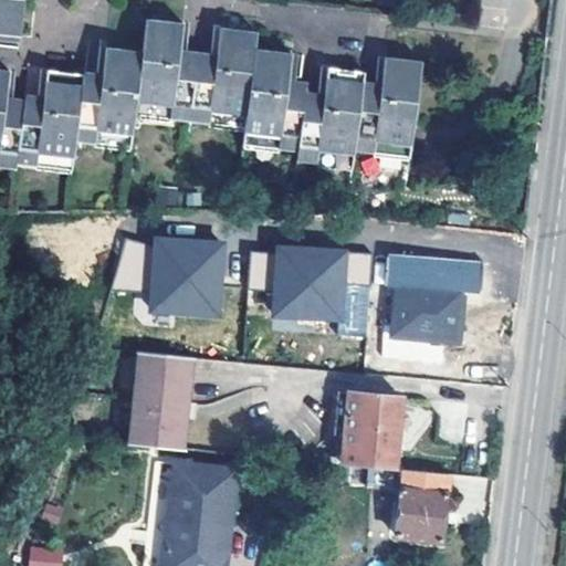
[(0,0),(0,39),(21,42),(25,0),(0,0)]
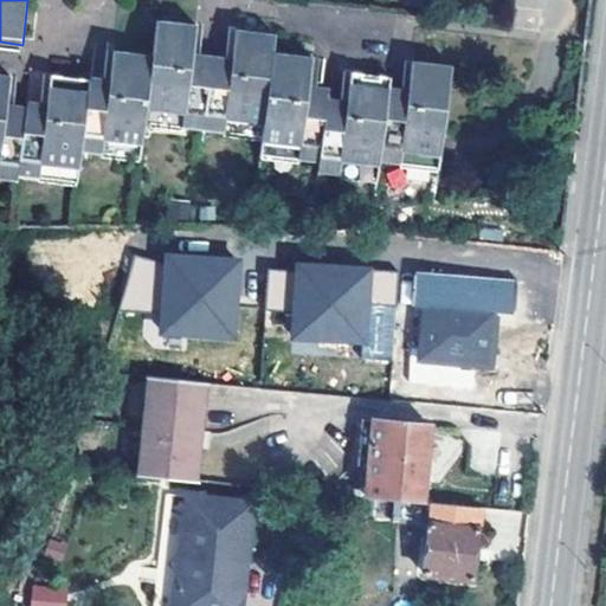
[(206,122),(214,62),(201,59),(194,59),(195,50),(202,51),(205,26),(158,20),(154,53),(147,115),(206,122)]
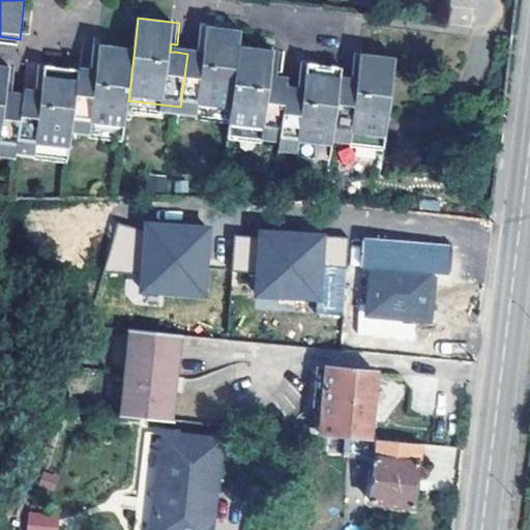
[(198,55),(187,54),(180,107),(231,113),(239,48),(241,31),(202,26),(199,47),(207,48),(205,56),(198,55)]
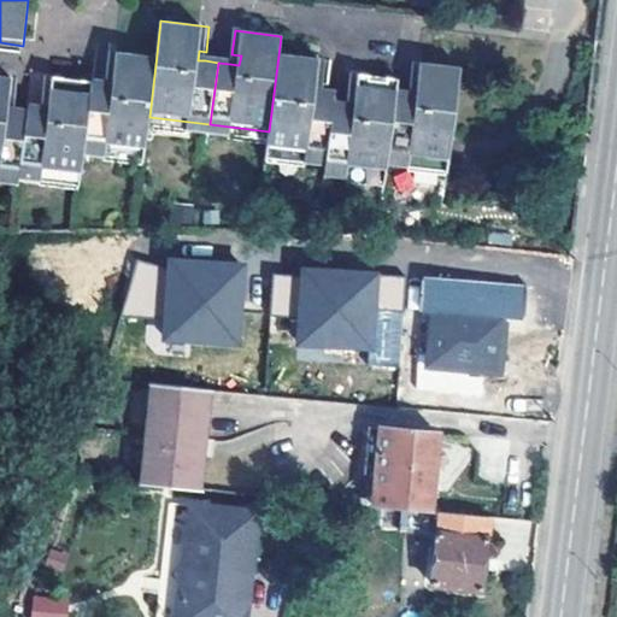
[(439,42),(440,34),(424,31),(423,42),(439,42)]
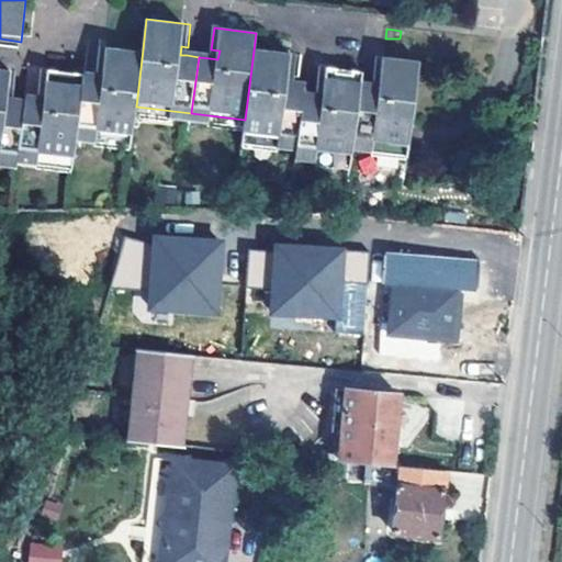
[(136,107),(143,49),(100,45),(97,67),(105,67),(103,78),(97,76),(86,75),(79,132),(133,137),(135,120),(136,107)]
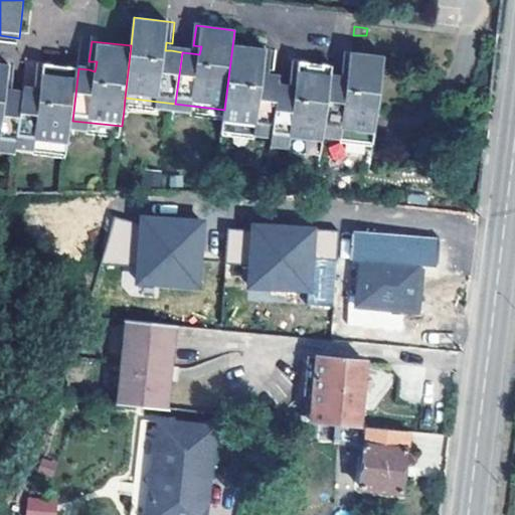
[(193,45),(192,53),(199,54),(201,46),(193,45)]
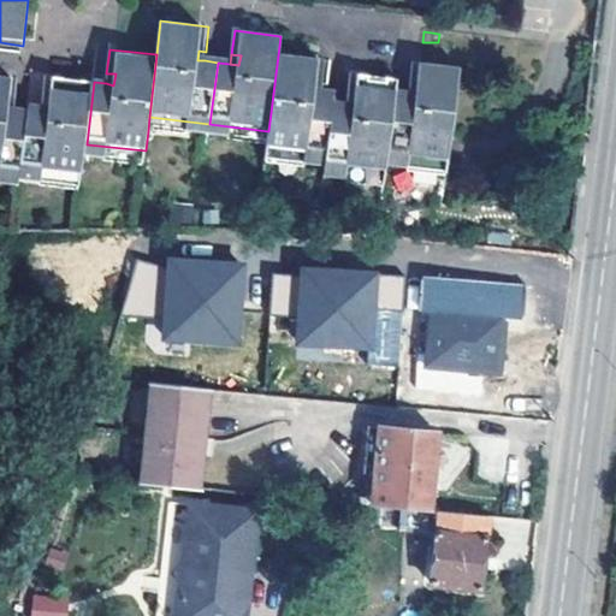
[(326,157),(332,110),(333,98),(320,95),(312,95),(314,86),(323,86),(325,60),(278,55),(268,131),(266,146),(266,149),(326,157)]
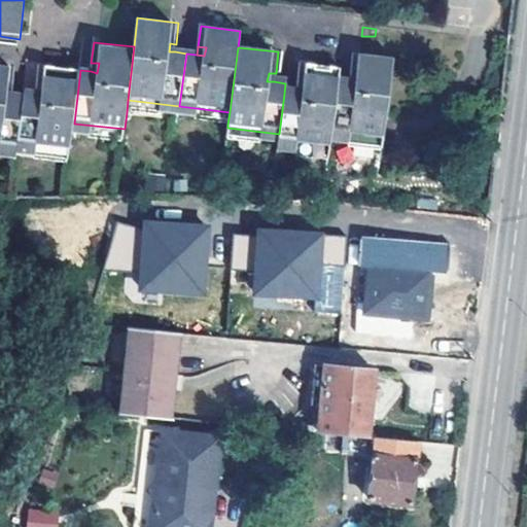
[(338,83),(331,134),(383,140),(391,60),(352,55),(350,76),(357,77),(356,85),(349,84),(338,83)]
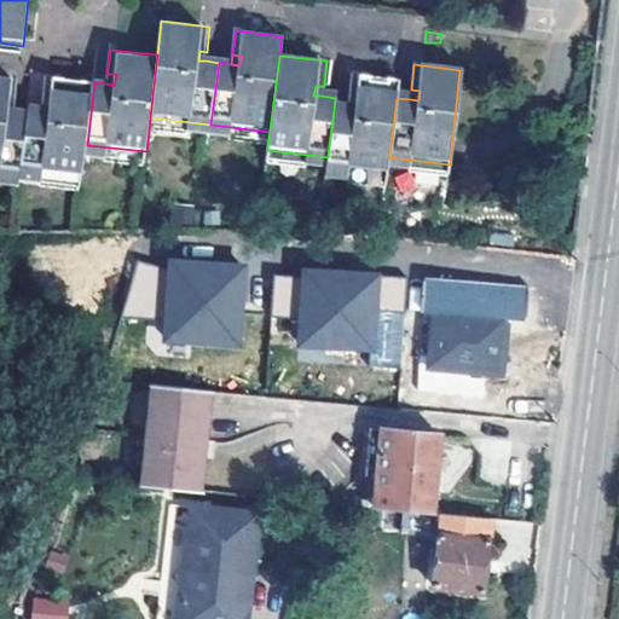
[(106,74),(106,84),(114,86),(116,74),(106,74)]
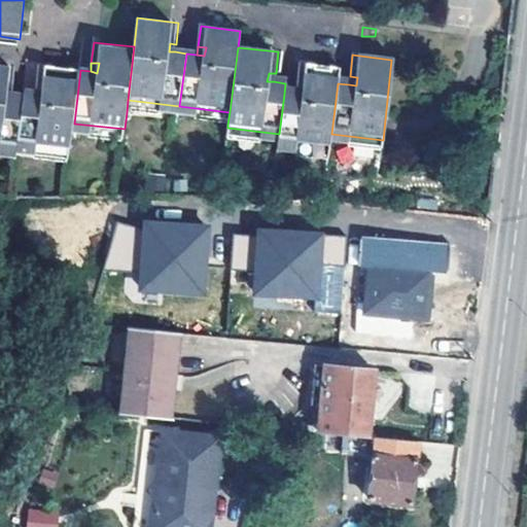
[(25,94),(25,99),(19,144),(70,150),(72,135),(74,124),(80,70),(80,68),(40,64),(37,83),(44,84),(42,95),(36,95),(25,94)]
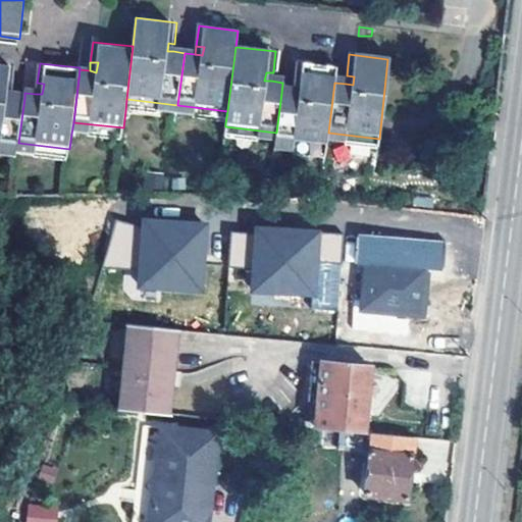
[(18,143),(24,98),(14,97),(7,96),(8,87),(14,88),(17,67),(0,64),(0,144),(17,147),(18,143)]
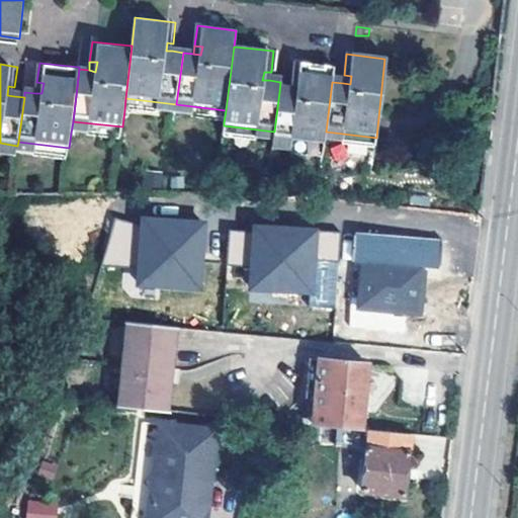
[(325,144),(326,132),(332,82),(333,69),(293,64),(290,84),(298,85),(296,95),(289,93),(279,92),(274,132),(273,140),(324,146),(325,144)]
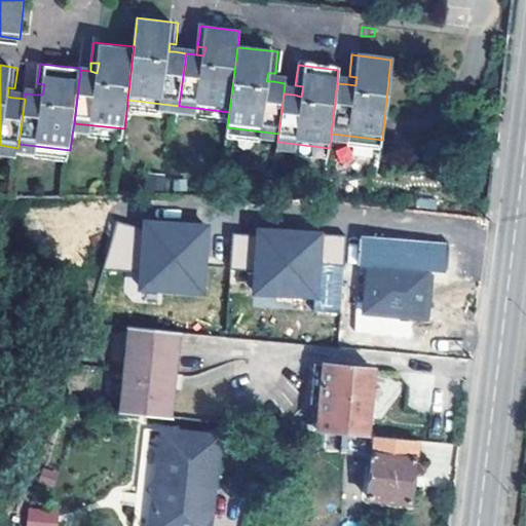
[(266,81),(273,81),(275,73),(268,73),(266,81)]
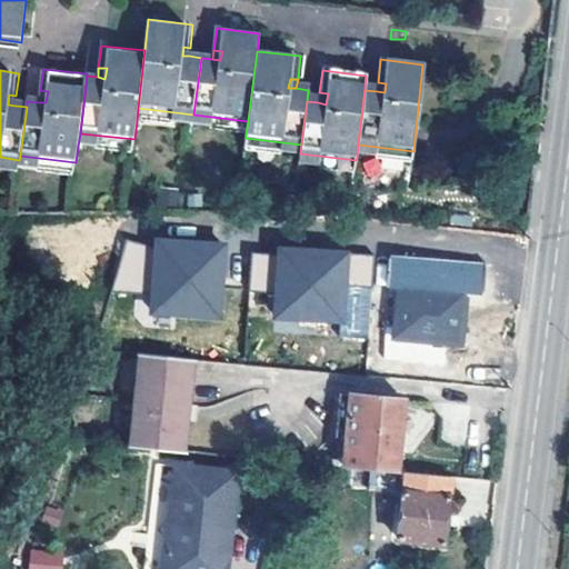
[(328,93),(319,92),(318,102),(326,105),(328,93)]
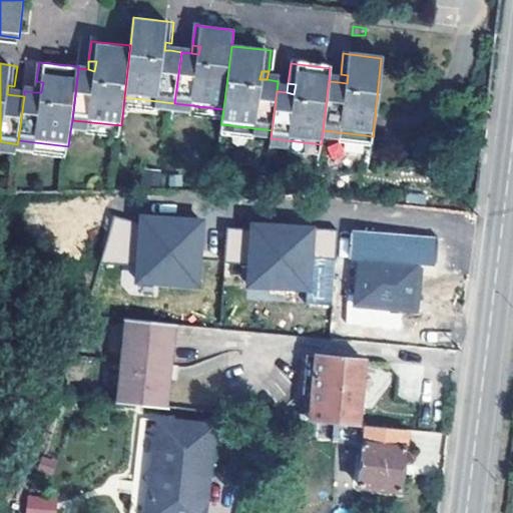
[(123,109),(173,115),(174,103),(124,97),(123,109)]
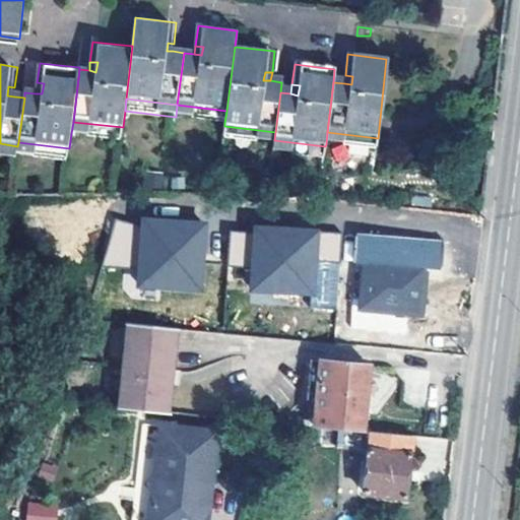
[(176,117),(224,123),(226,111),(177,105),(176,117)]
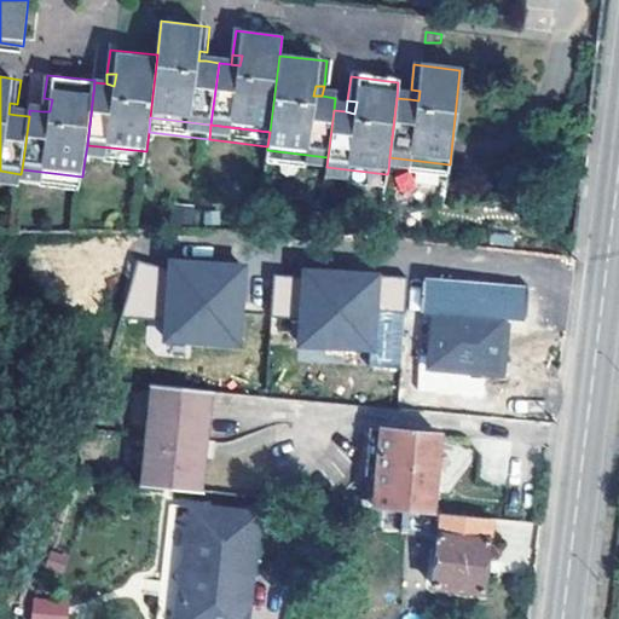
[(145,167),(146,151),(87,145),(85,158),(145,167)]
